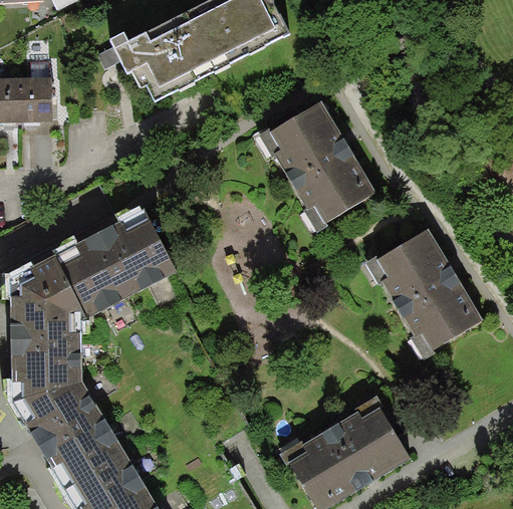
[(288,31),(272,0),(206,0),(127,41),(123,33),(109,40),(126,73),(132,70),(141,86),(146,83),(155,100),(178,88),(179,90),(194,82),(193,80),(248,52),(249,53),(264,45),(264,44),(288,31)]
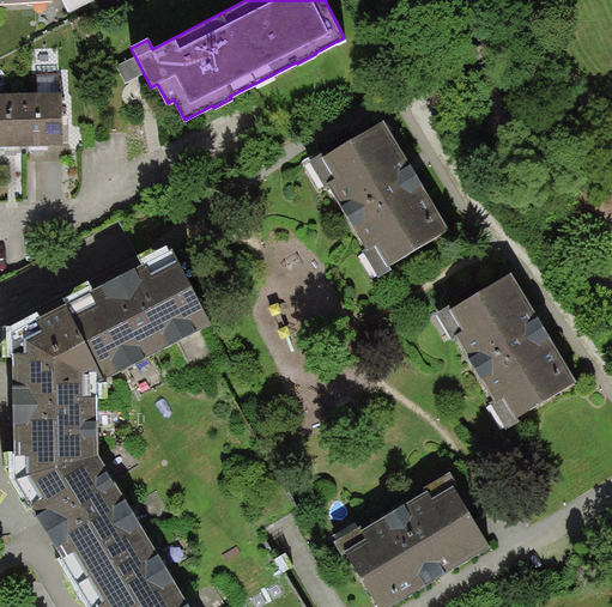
[(22,90),(23,144),(62,143),(61,89),(22,90)]
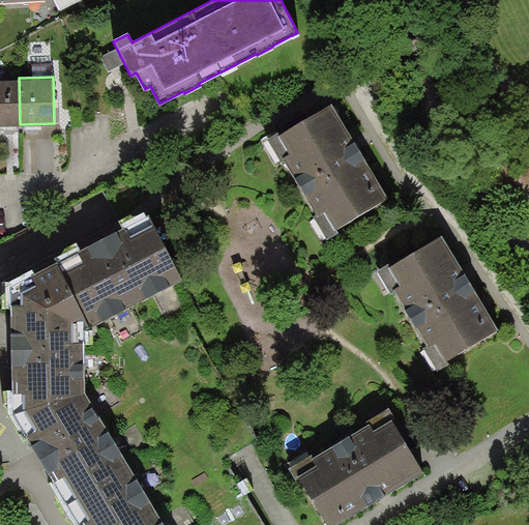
[(0,124),(20,124),(19,78),(0,78),(0,124)]
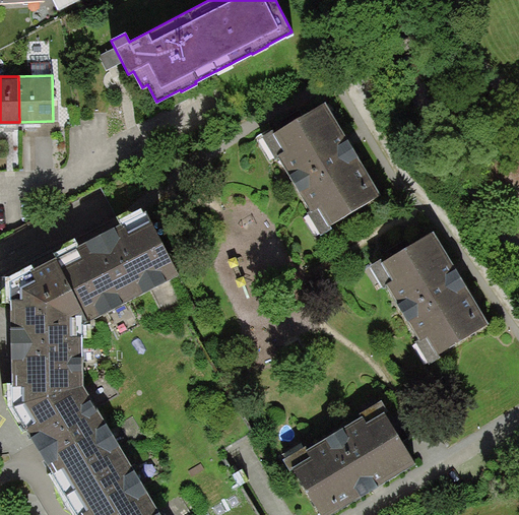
[(381,193),(324,101),(273,132),(284,149),(276,154),(311,210),(318,206),(328,224),(381,193)]
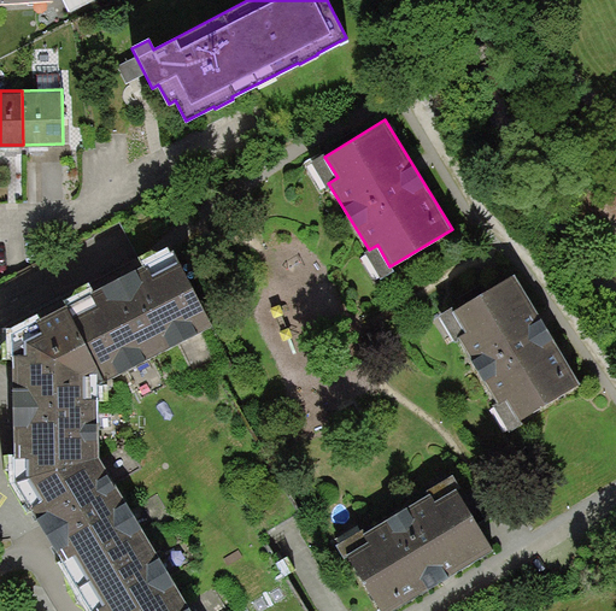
[(172,248),(64,301),(104,380),(211,327),(172,248)]
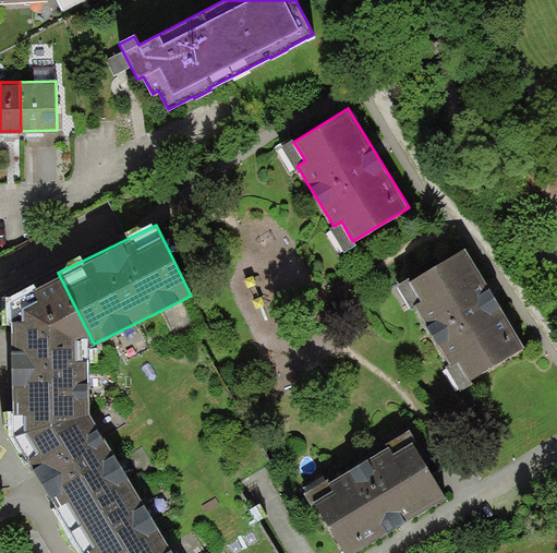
[(464,247),(409,280),(421,300),(414,303),(451,363),(458,359),(470,380),(525,346),(464,247)]
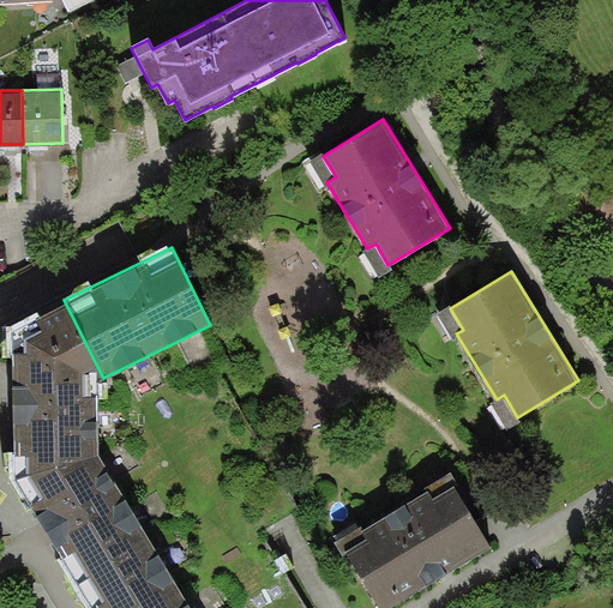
[(103,378),(64,300),(11,329),(14,479),(98,456),(96,381),(103,378)]
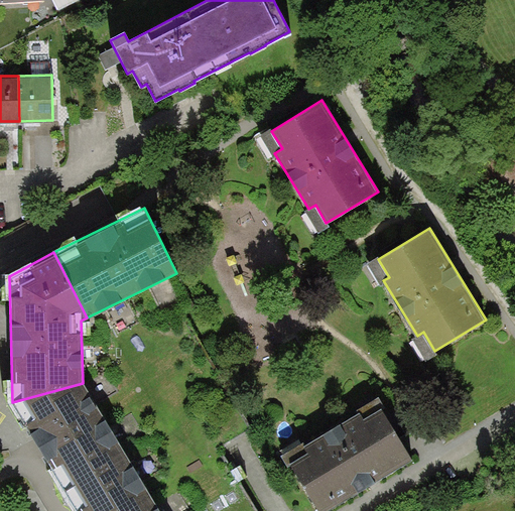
[(83,383),(12,402),(65,492),(126,455),(83,383)]
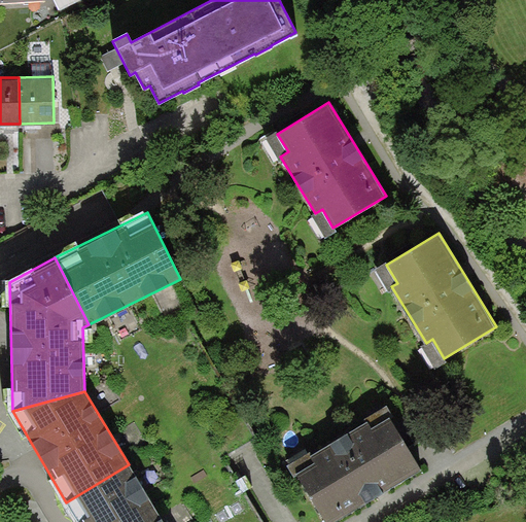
[(295,473),(325,521),(331,521),(421,467),(389,416),(372,427),(367,420),(310,455),(314,462),(295,473)]
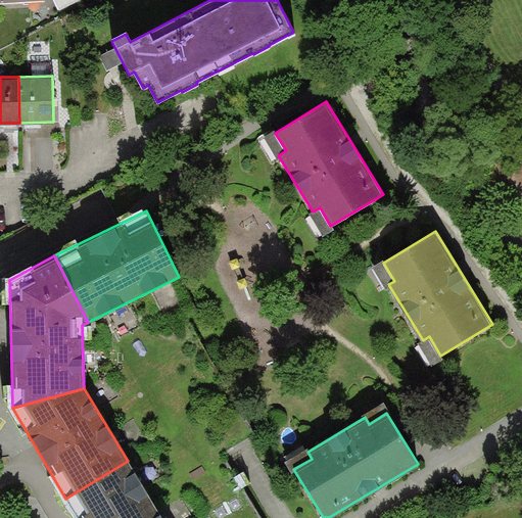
[(161,517),(128,461),(65,499),(77,517),(161,517)]
